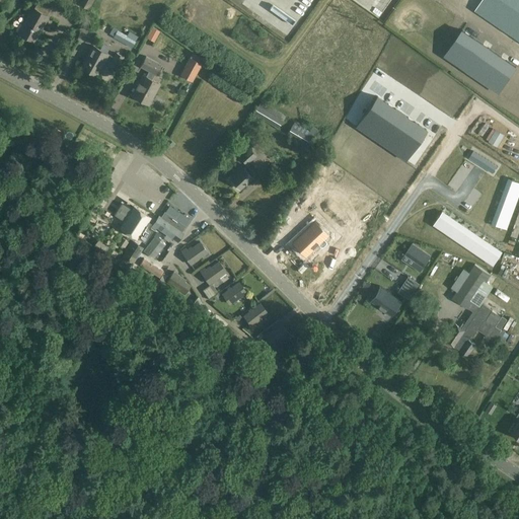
[(46,0),(38,0),(33,9),(47,16),(53,4),(46,0)]
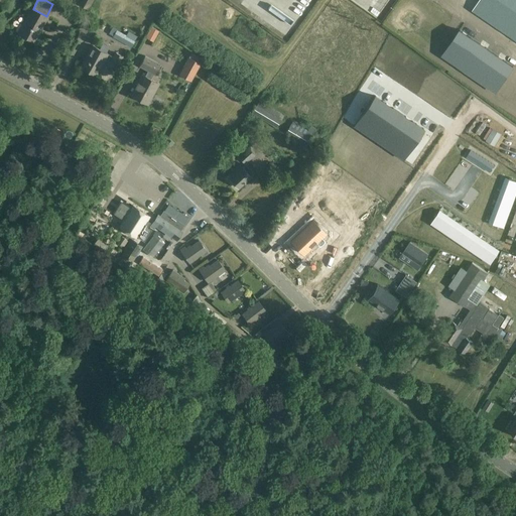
[(91,5),(93,0),(82,0),(79,5),(88,10),(91,5)]
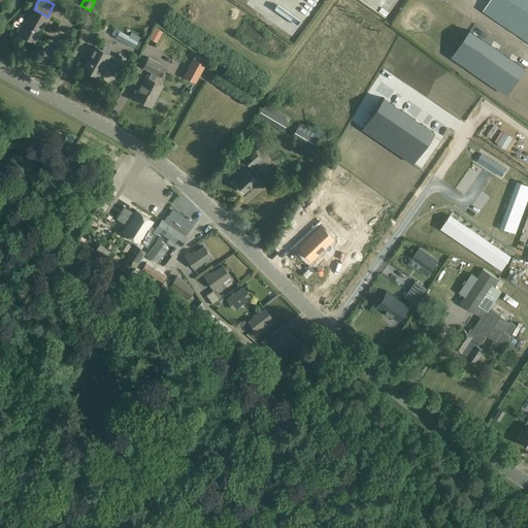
[(263,0),(260,10),(266,13),(271,0),(263,0)]
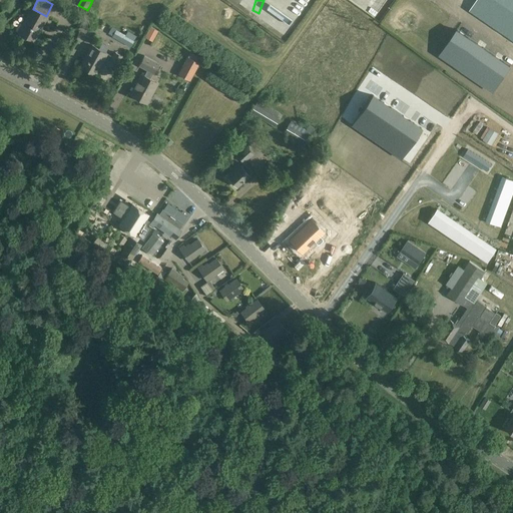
[(512,0),(477,0),(470,12),(510,40),(512,41),(512,0)]
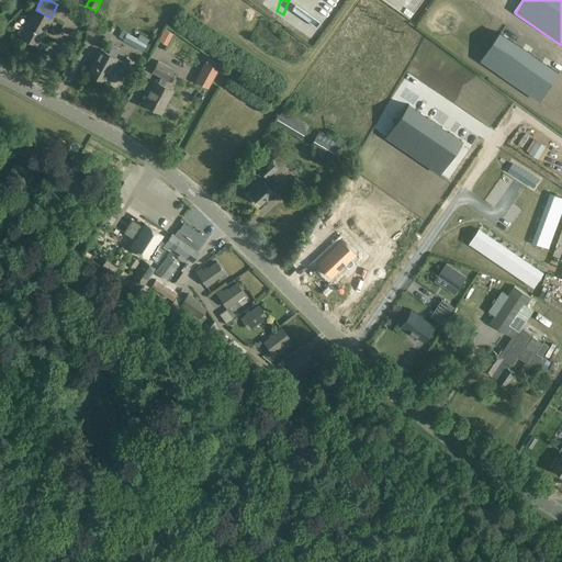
[(51,18),(36,10),(35,9),(25,27),(27,27),(22,37),(37,46),(53,19),(51,18)]
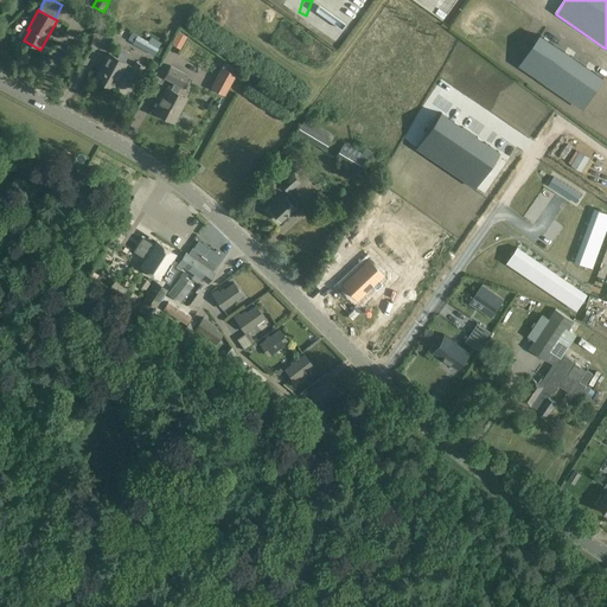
[(101,39),(108,26),(100,23),(93,34),(101,39)]
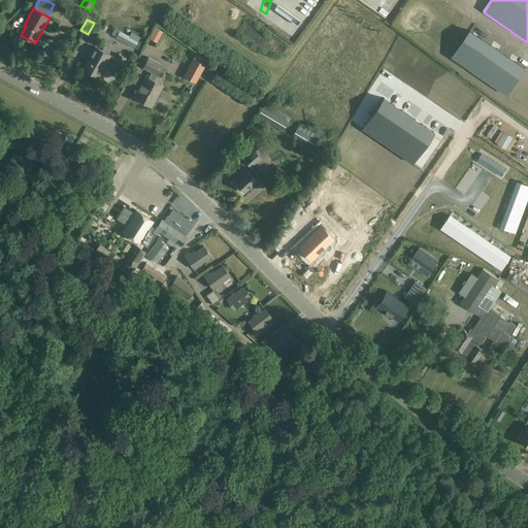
[(128,35),(137,39),(139,34),(130,30),(128,35)]
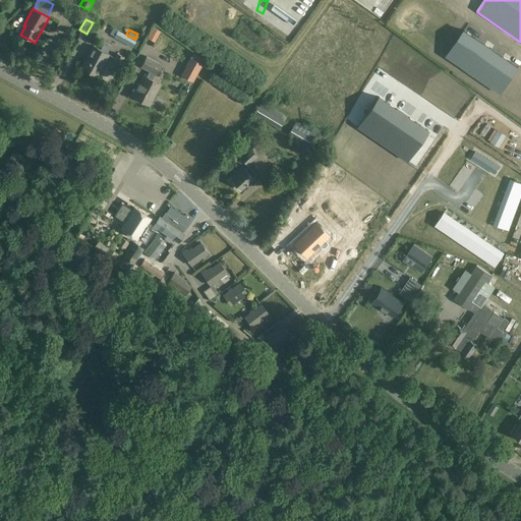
[(118,31),(114,37),(113,38),(132,49),(136,42),(127,37),(127,36),(118,31)]
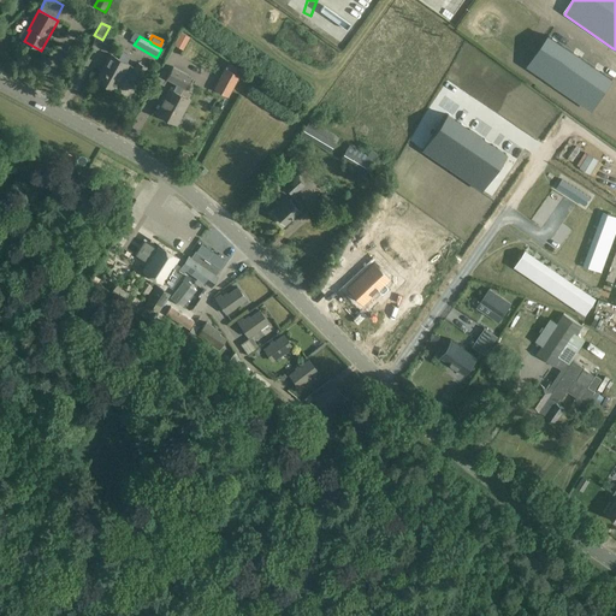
[(563,89),(584,59),(551,37),(531,67),(563,89)]
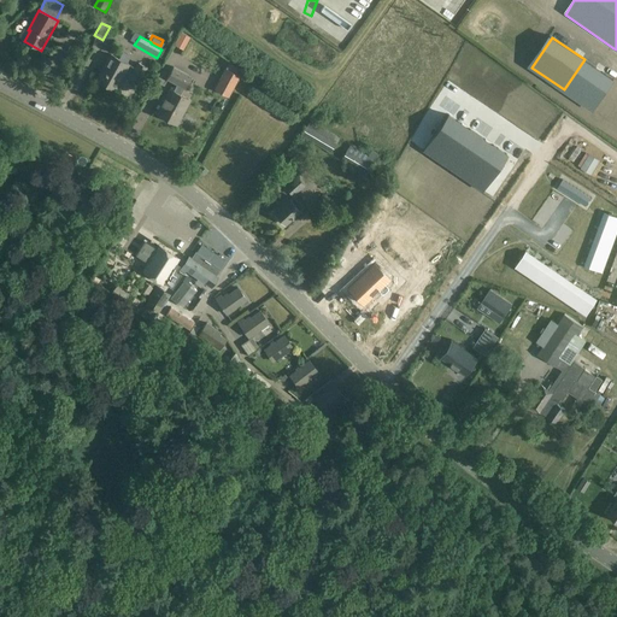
[(111,56),(97,81),(115,92),(125,72),(133,76),(130,80),(139,84),(147,69),(139,64),(136,69),(111,56)]
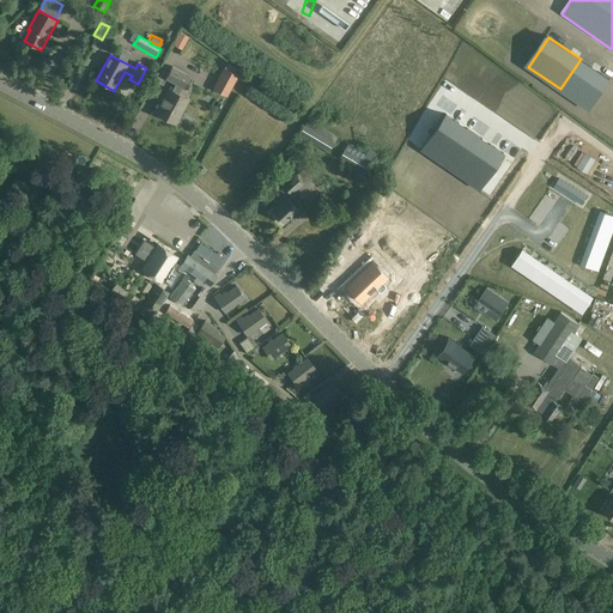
[(592,110),(612,80),(581,59),(560,89),(592,110)]
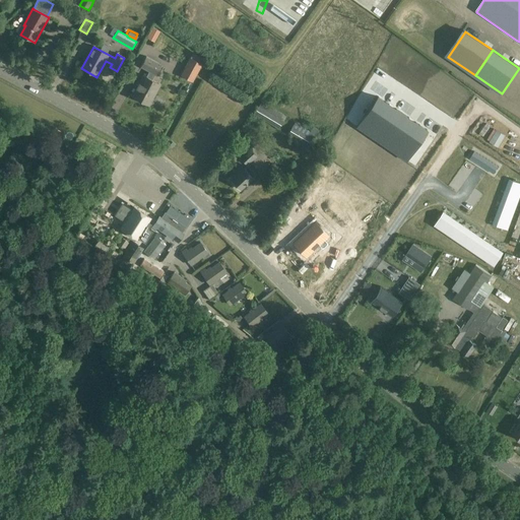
[(190,57),(202,64),(204,59),(193,53),(190,57)]
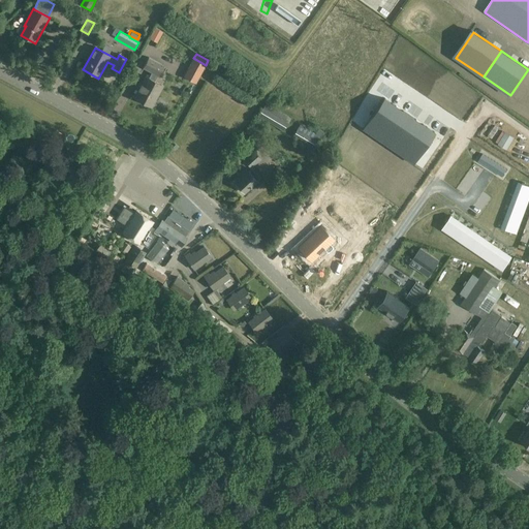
[(146,76),(134,98),(152,107),(163,86),(155,82),(163,66),(149,58),(144,68),(152,73),(149,79),(146,76)]
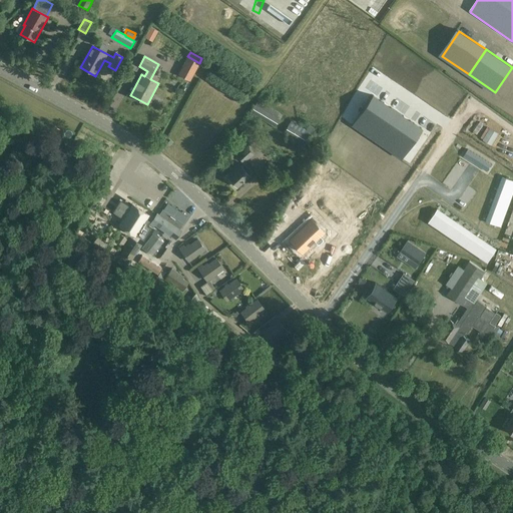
[(199,63),(187,56),(177,74),(189,80),(199,63)]
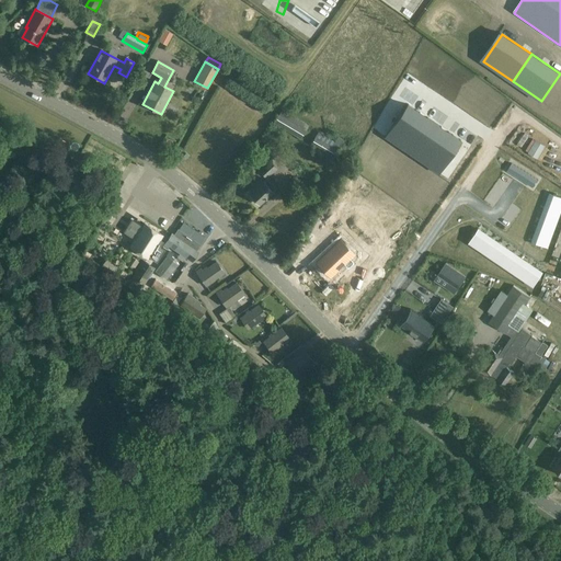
[(385,137),(412,155),(434,123),(407,104),(385,137)]
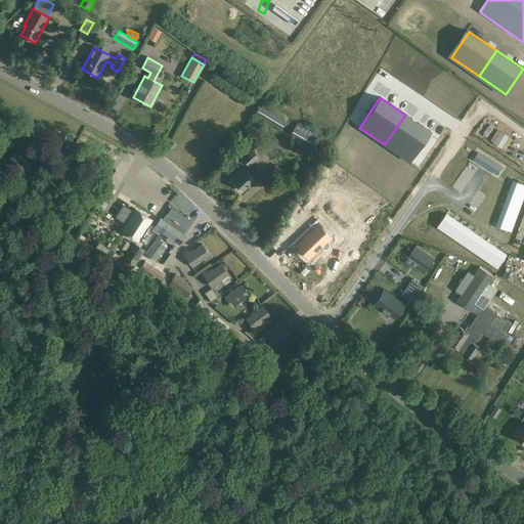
[(264,102),(256,115),(280,130),(289,117),(264,102)]
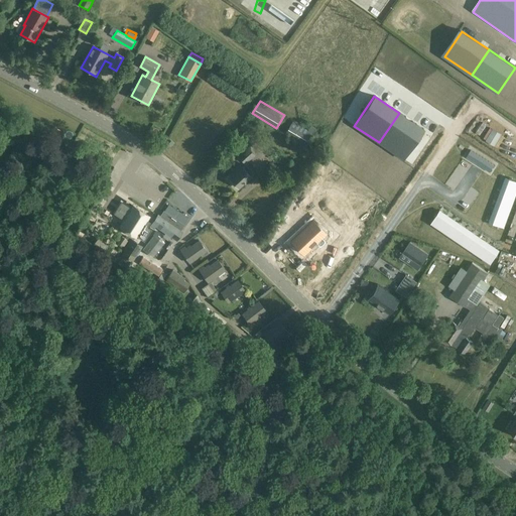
[(403,159),(423,130),(399,113),(379,142),(403,159)]
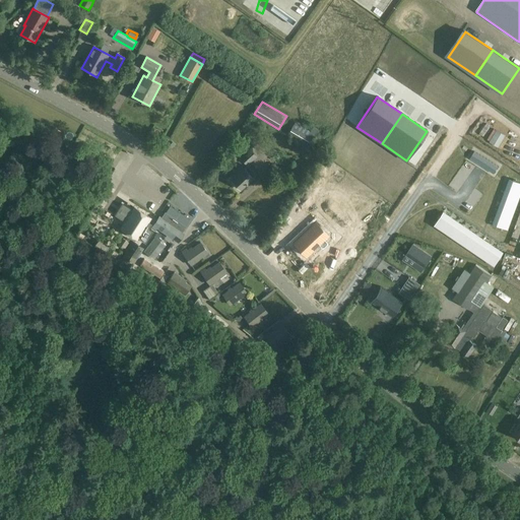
[(295,122),(287,134),(309,147),(319,130),(314,127),(311,132),(295,122)]
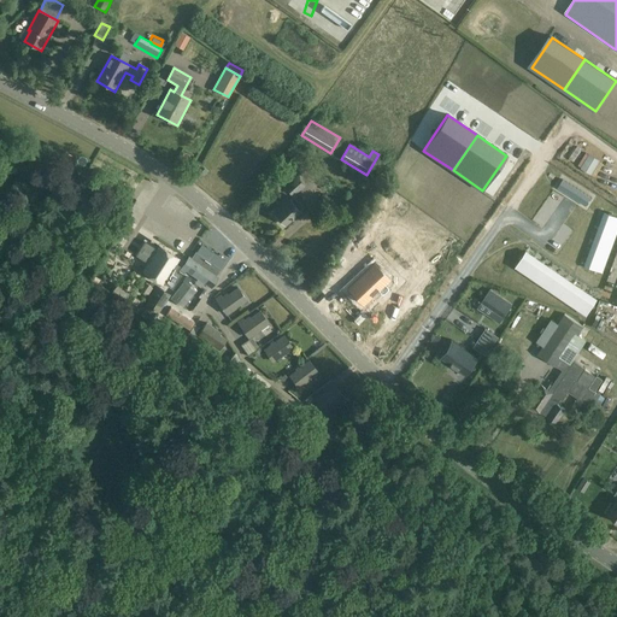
[(294,156),(286,163),(298,176),(305,169),(294,156)]
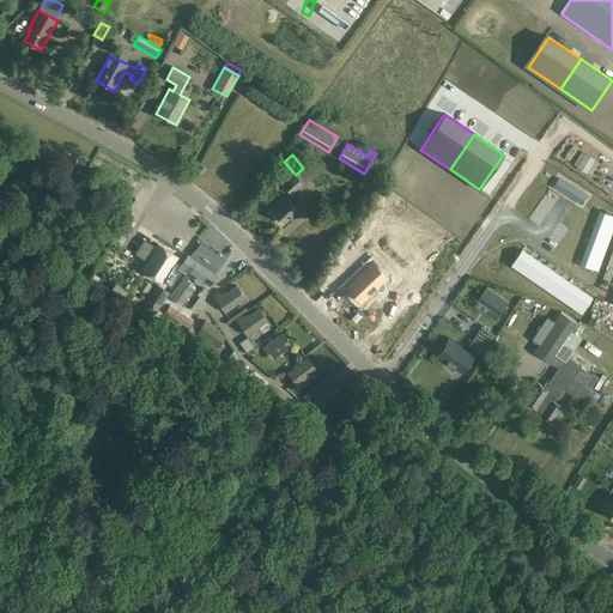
[(279,182),(273,187),(278,193),(281,196),(287,192),(291,195),(303,184),(295,175),(283,186),(279,182)]
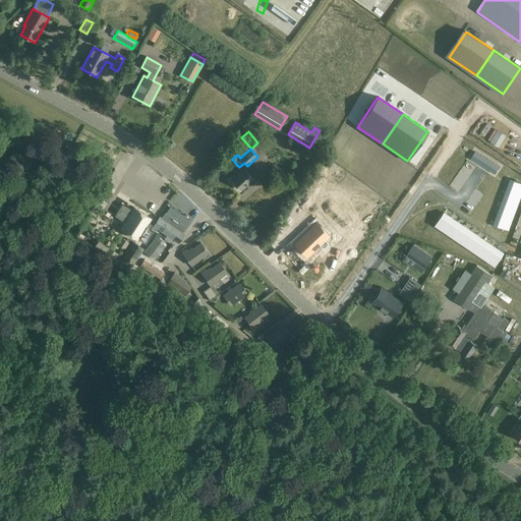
[(244,169),(232,180),(241,190),(253,179),(251,176),(254,173),(251,170),(248,173),(244,169)]
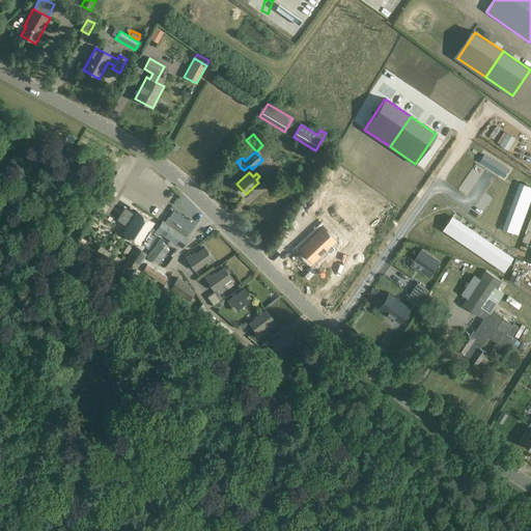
[(336,177),(329,184),(334,190),(341,184),(336,177)]
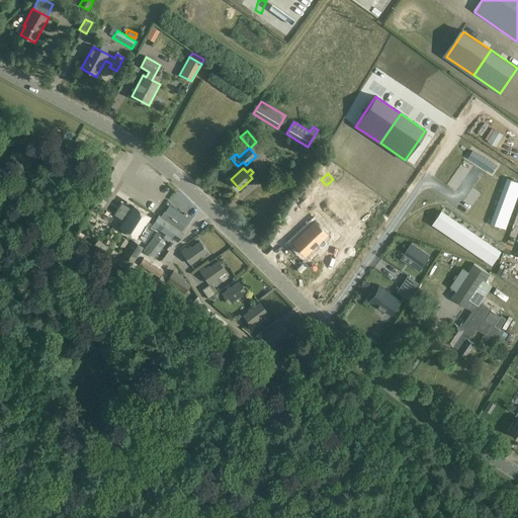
[(517,191),(517,186),(517,182),(506,178),(503,186),(517,191)]
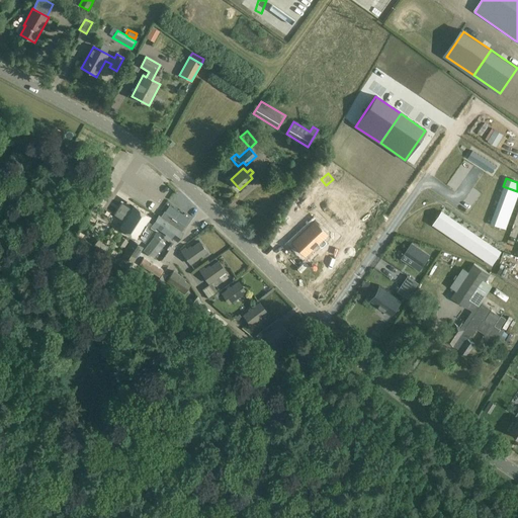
[(514,198),(517,191),(503,186),(501,193),(514,198)]
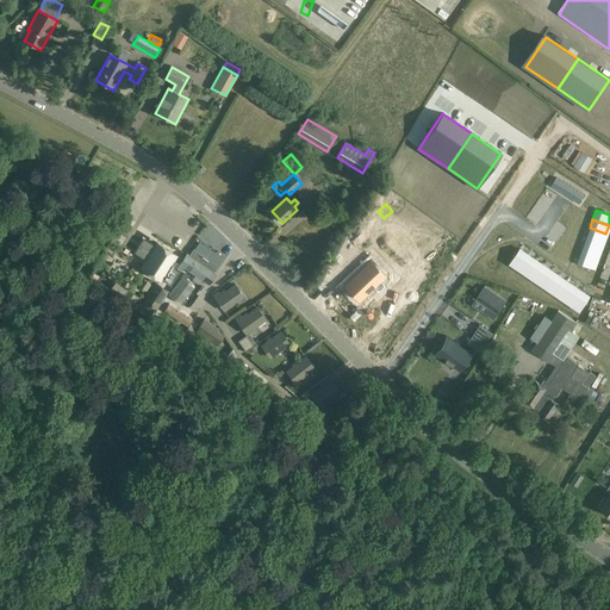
[(602,243),(605,234),(590,228),(586,237),(602,243)]
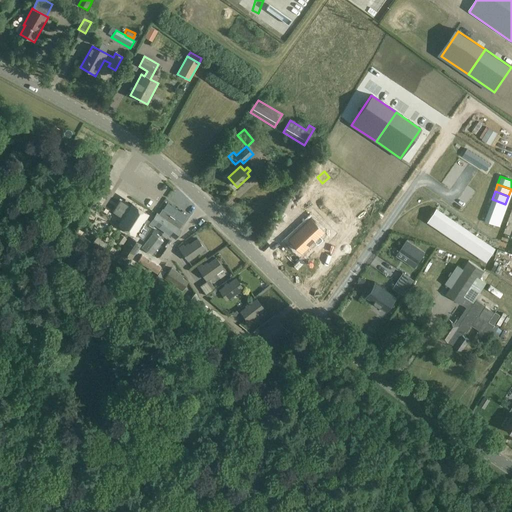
[(171,201),(181,208),(186,201),(176,194),(171,201)]
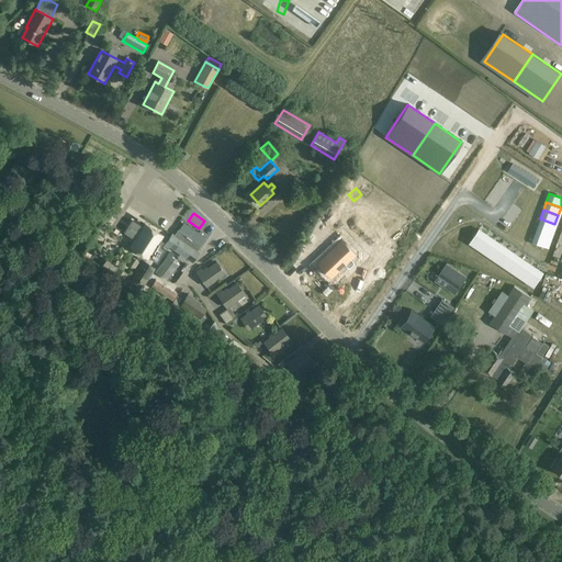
[(101,229),(105,235),(120,222),(115,216),(101,229)]
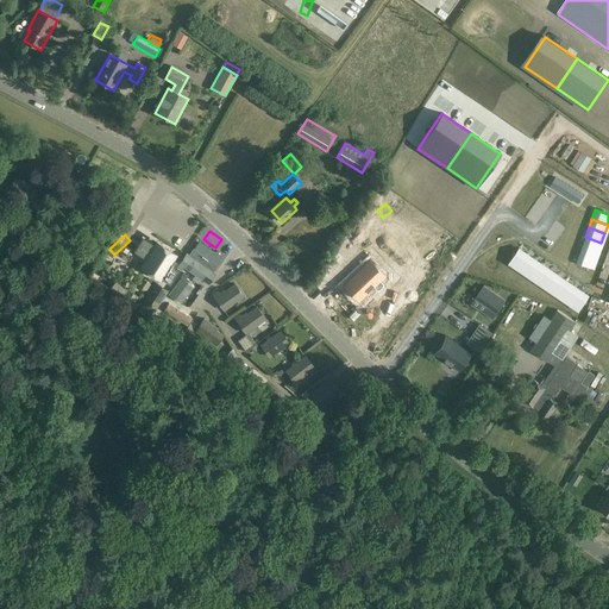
[(174,267),(177,262),(174,259),(176,255),(156,242),(154,244),(143,237),(133,251),(145,258),(139,267),(161,280),(161,278),(169,284),(179,270),(174,267)]
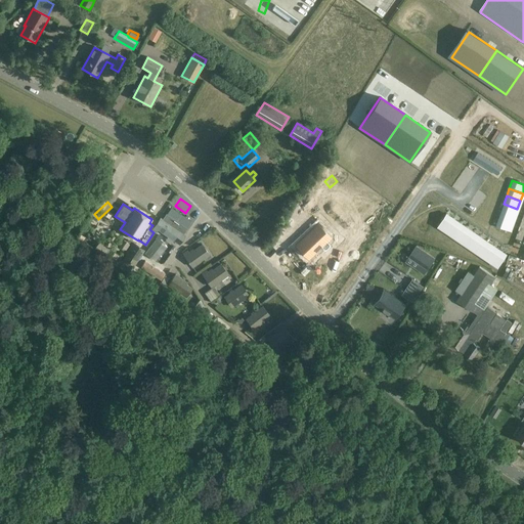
[(514,216),(517,209),(504,204),(500,211),(514,216)]
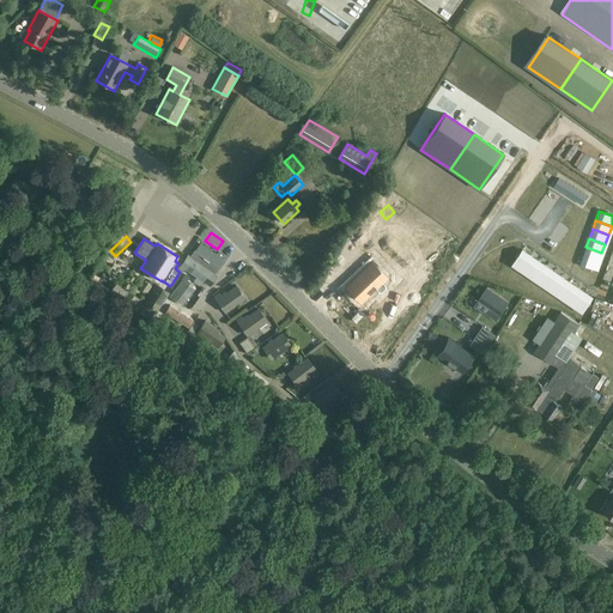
[(599,262),(601,253),(586,247),(582,256),(599,262)]
